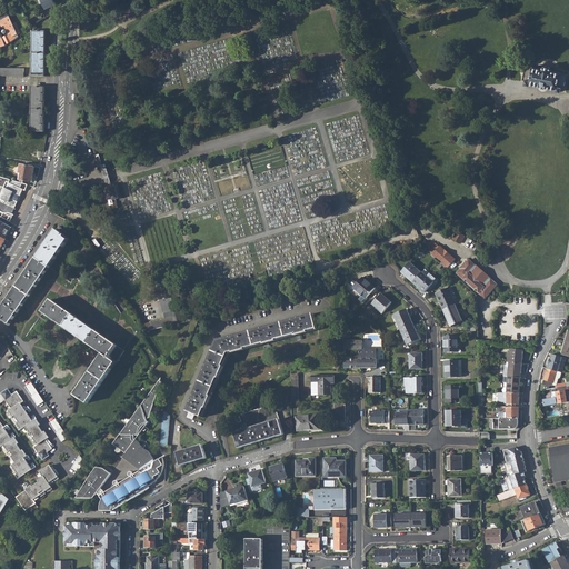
[(40,0),(46,10),(56,6),(53,0),(40,0)]
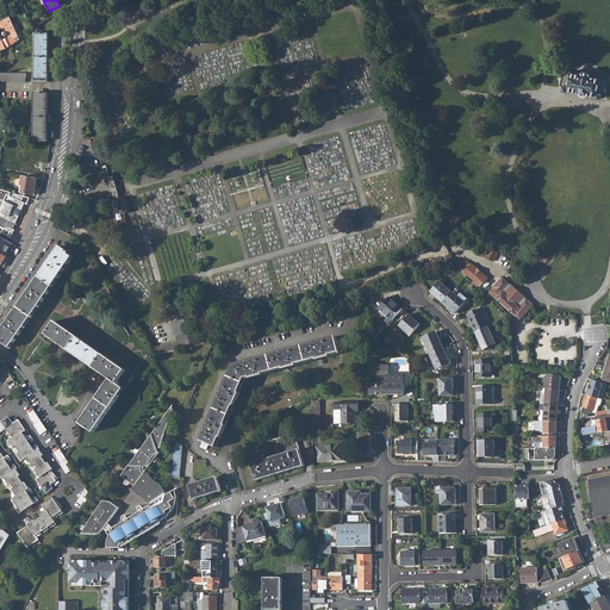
[(16,30),(13,25),(11,18),(6,20),(5,20),(7,26),(5,26),(10,38),(4,41),(6,47),(7,49),(12,45),(20,39),(19,37),(16,30)]
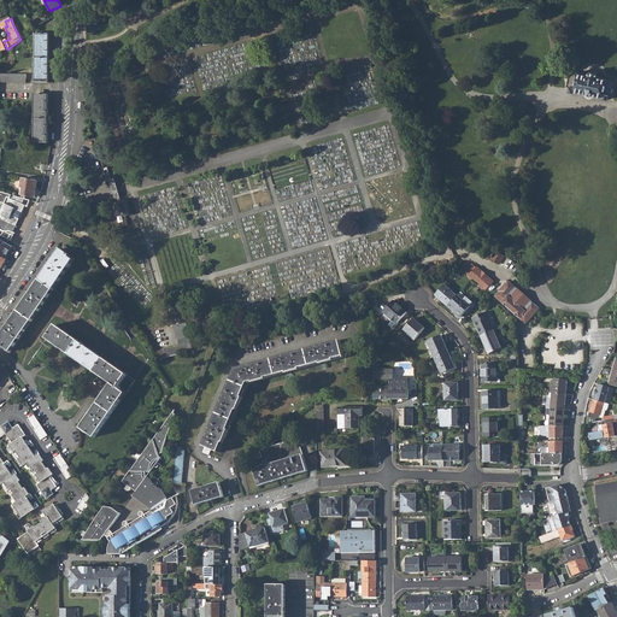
[(35,83),(48,83),(50,34),(36,34),(35,83)]
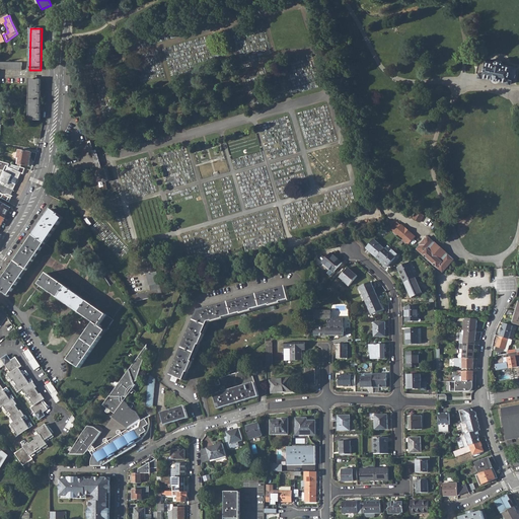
[(495,63),(479,60),(477,72),(479,73),(478,76),(484,77),(484,76),(493,77),(493,78),(500,79),(508,81),(508,82),(512,83),(513,79),(515,80),(518,68),(503,65),(504,63),(502,62),(497,61),(495,61),(495,63)]
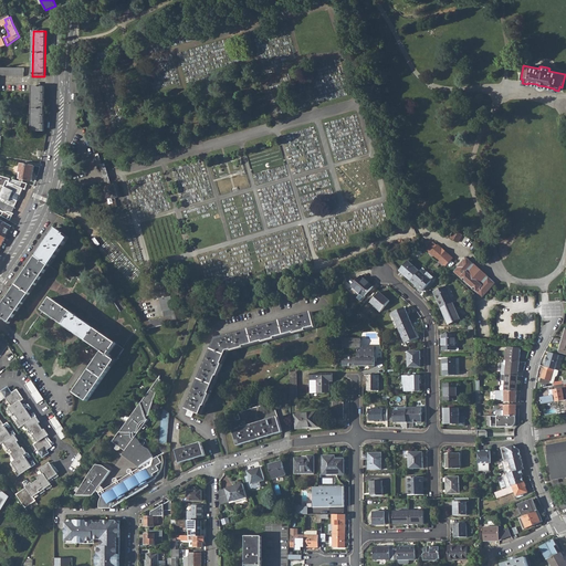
[(32,130),(44,132),(44,86),(32,86),(32,130)]
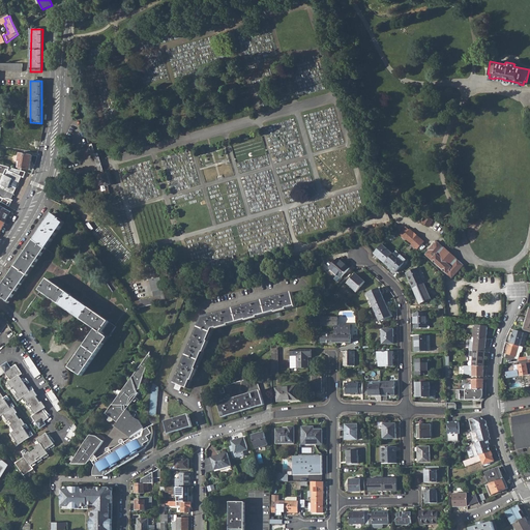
[(25,146),(32,147),(32,131),(22,131),(22,141),(19,141),(19,145),(25,145),(25,146)]
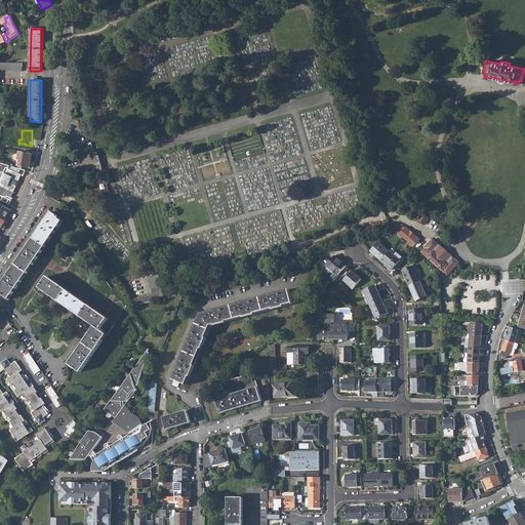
[(18,166),(30,168),(32,154),(19,152),(17,159),(19,160),(18,166)]
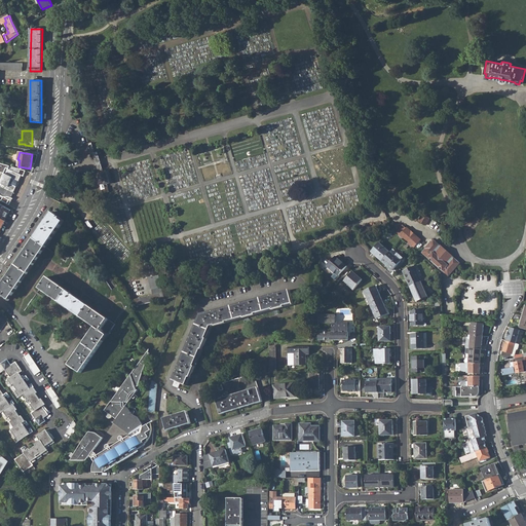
[(0,172),(5,174),(7,168),(9,165),(0,163),(0,172)]
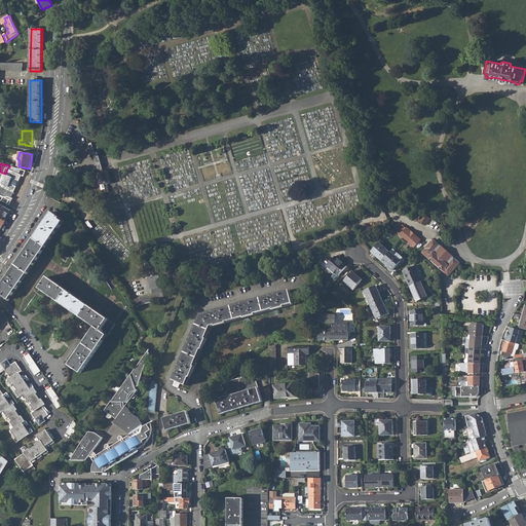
[(14,185),(16,186),(19,182),(19,181),(21,176),(23,176),(25,171),(11,166),(9,171),(7,168),(5,174),(2,180),(14,185)]
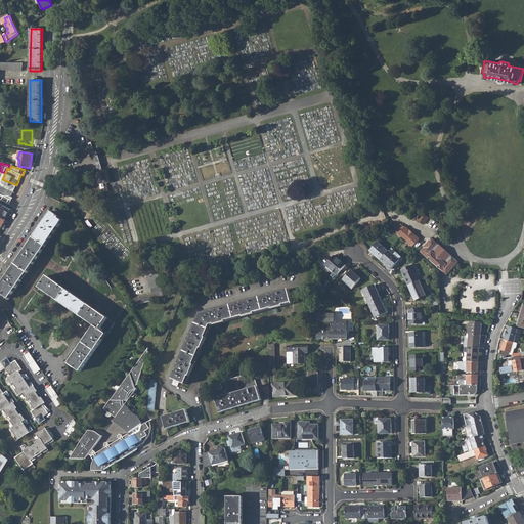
[(104,182),(104,184),(110,183),(106,171),(99,173),(96,174),(99,183),(104,182)]
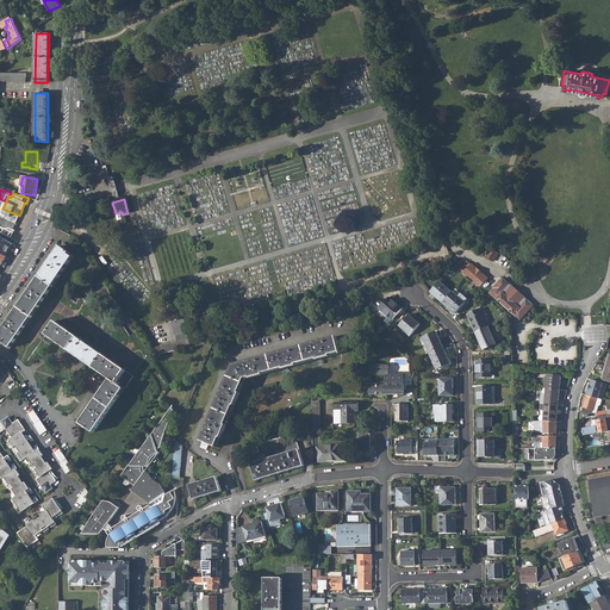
[(13,223),(17,215),(2,209),(0,212),(0,225),(12,232),(16,224),(13,223)]
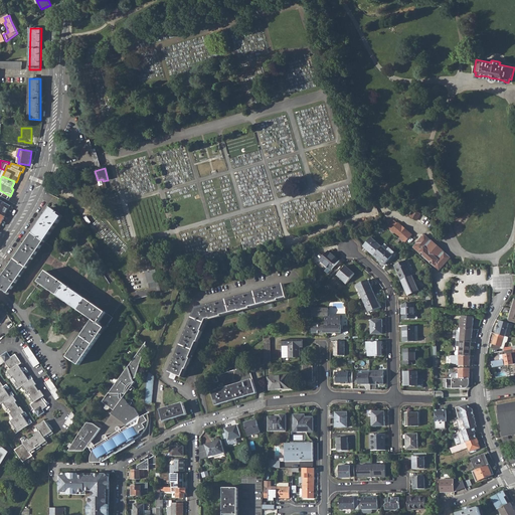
[(0,211),(6,215),(11,205),(1,199),(0,200),(0,211)]
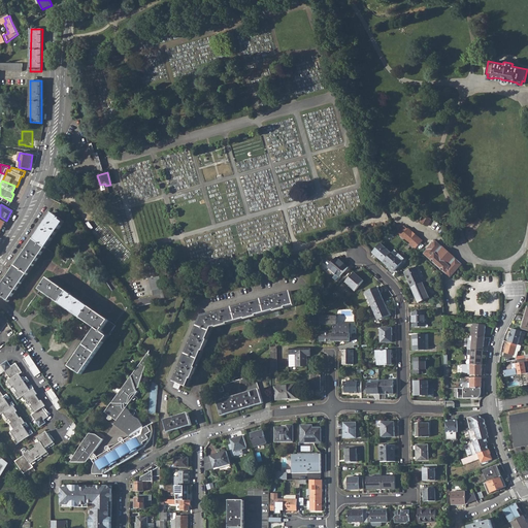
[(0,297),(7,302),(45,249),(65,222),(53,213),(0,287),(0,297)]
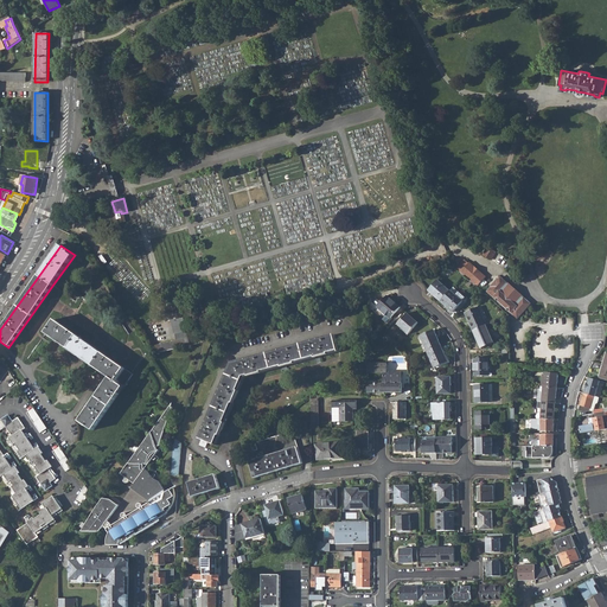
[(484,255),(492,260),(496,253),(487,248),(484,255)]
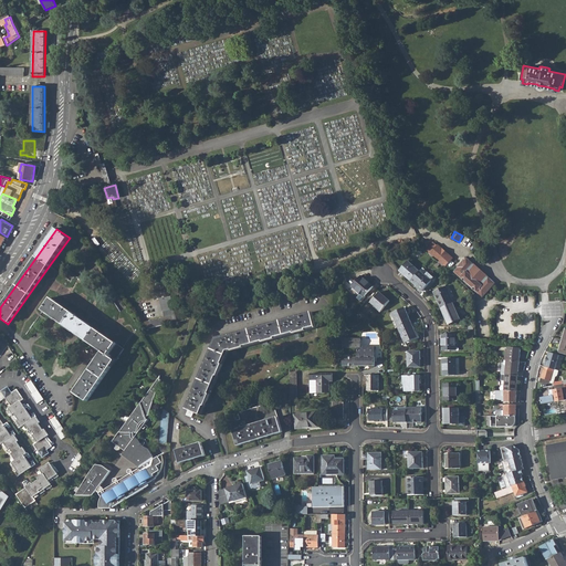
[(453,259),(438,245),(430,254),(446,268),(453,259)]
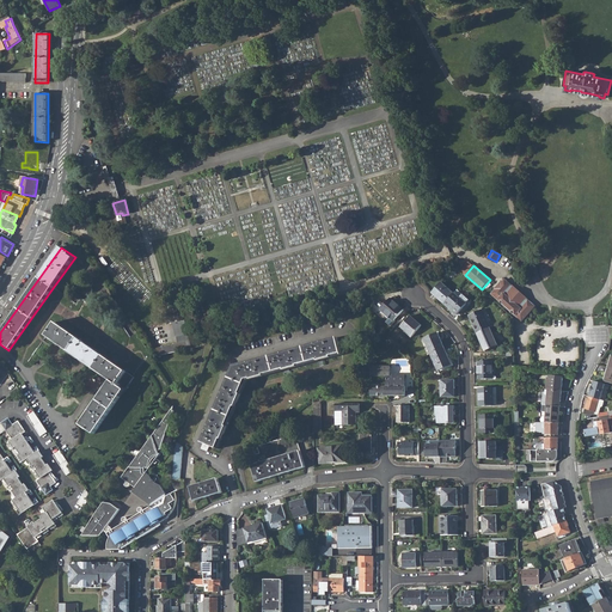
[(501,282),(495,289),(496,289),(491,294),(522,320),(536,306),(528,300),(521,308),(505,294),(513,286),(505,280),(502,283),(501,282)]
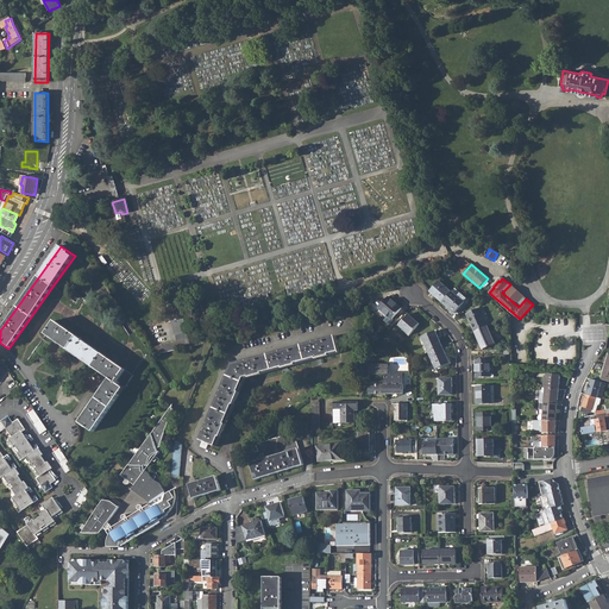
[(443,302),(452,292),(440,281),(431,292),(443,302)]
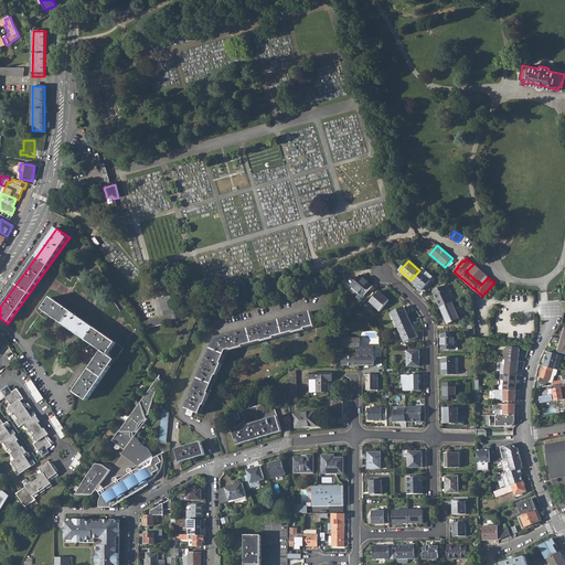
[(466,272),(481,285),(488,277),(473,264),(466,272)]
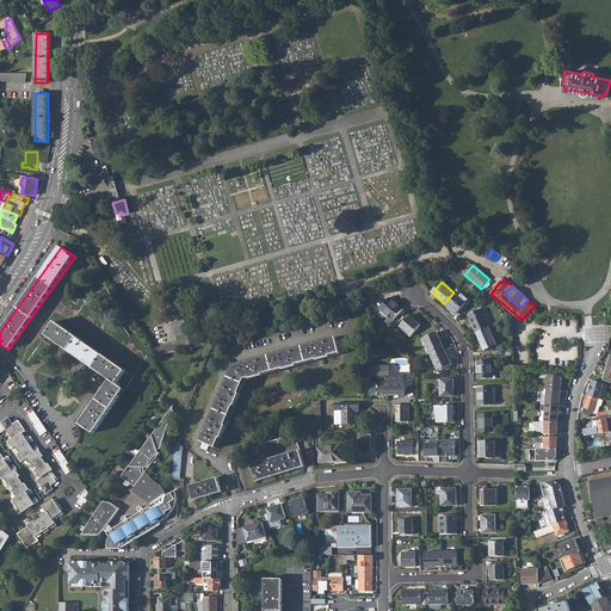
[(457,289),(455,292),(466,303),(469,300),(457,289)]
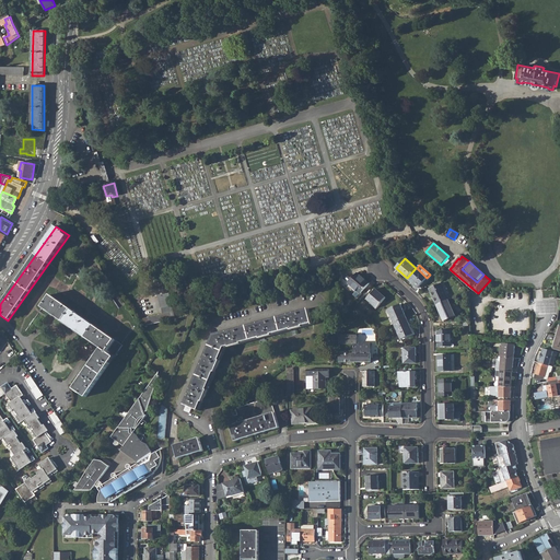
[(428,278),(427,278),(417,268),(416,268),(407,278),(419,288),(428,278)]
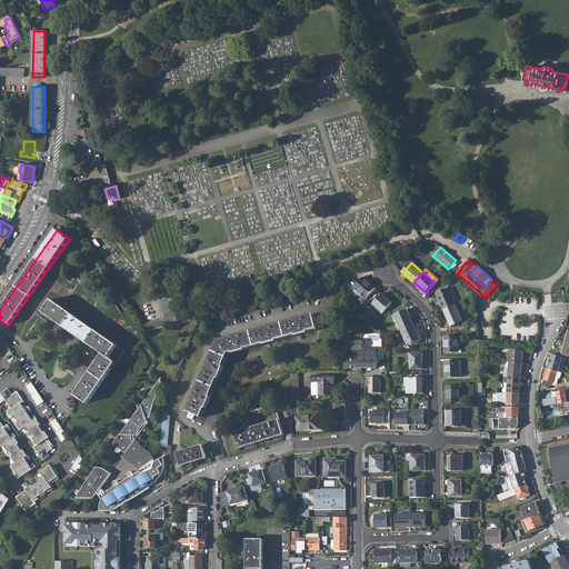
[(355,287),(367,298),(376,288),(363,277),(355,287)]
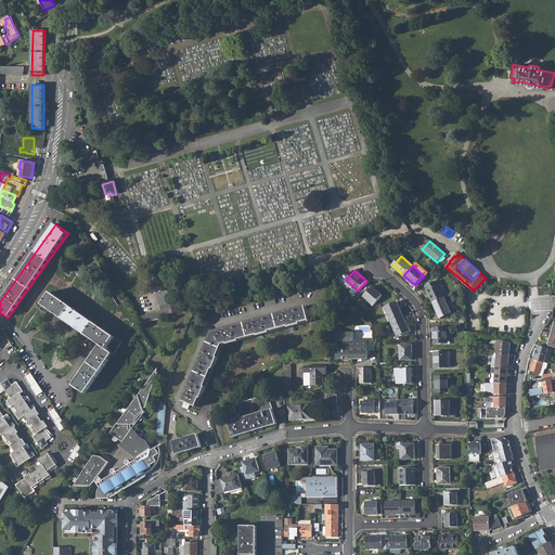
[(426,286),(433,302),(446,297),(438,281),(426,286)]
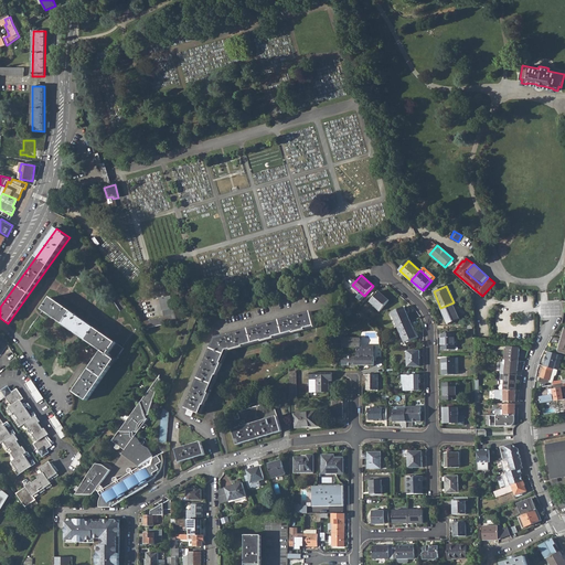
[(370,300),(380,309),(388,299),(379,290),(370,300)]
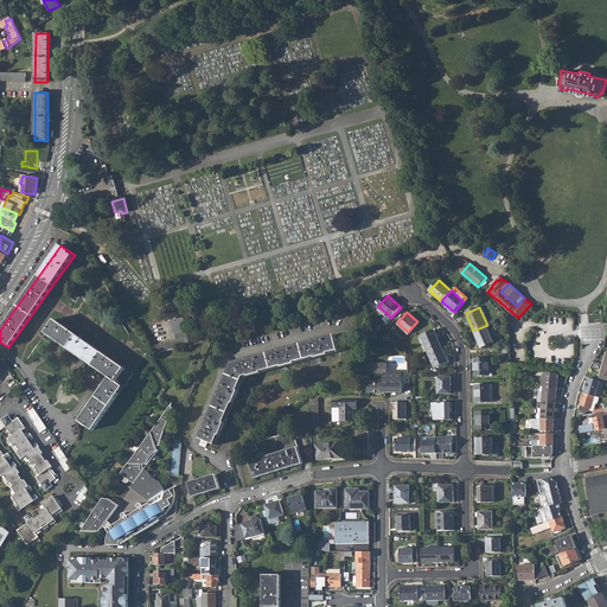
[(184,318),(172,320),(176,333),(187,331),(184,318)]
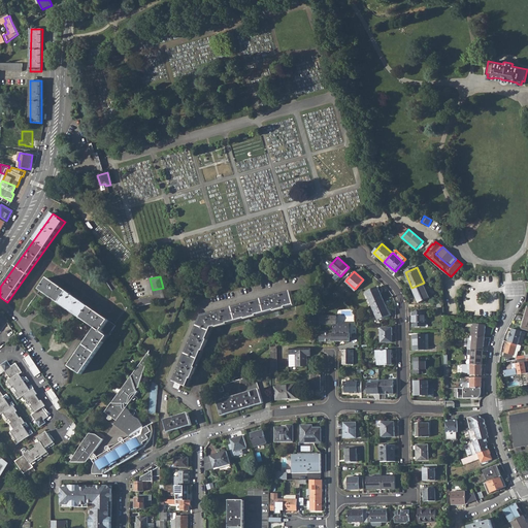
[(44,279),(36,291),(93,330),(67,368),(78,375),(105,338),(98,333),(105,322),(63,293),(44,279)]
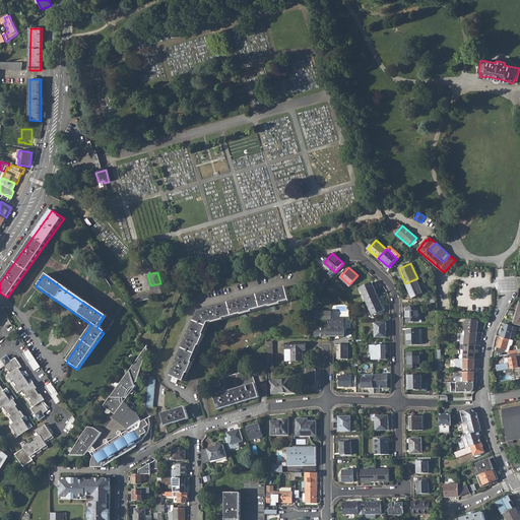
[(405,283),(412,299),(420,295),(420,296),(424,293),(417,278),(405,283)]
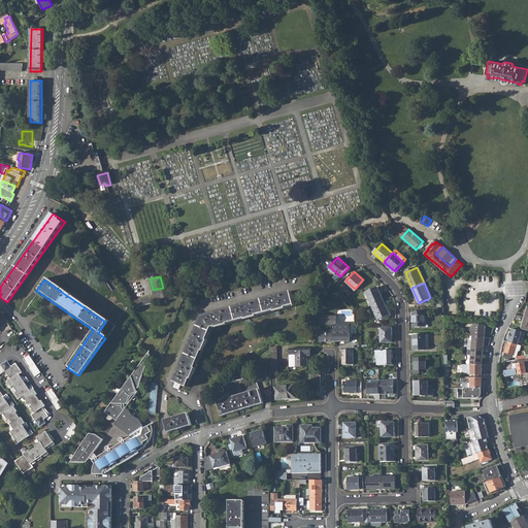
[(151,304),(166,301),(164,294),(163,288),(153,290),(154,297),(150,298),(151,304)]
